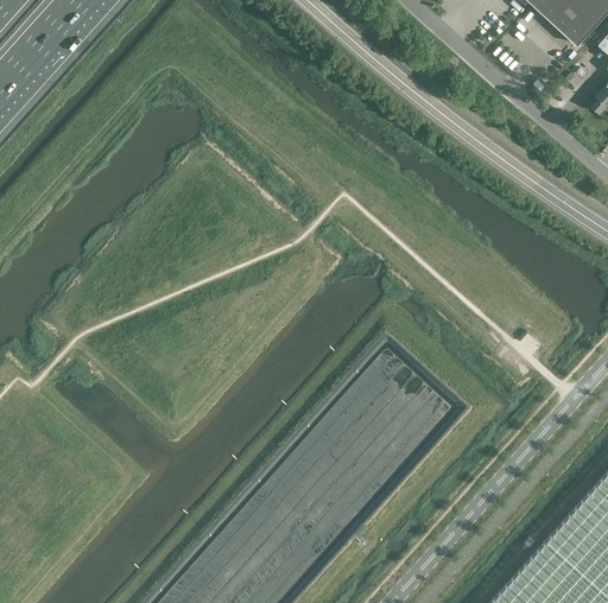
[(607,13),(607,0),(525,0),(577,48),(607,13)]
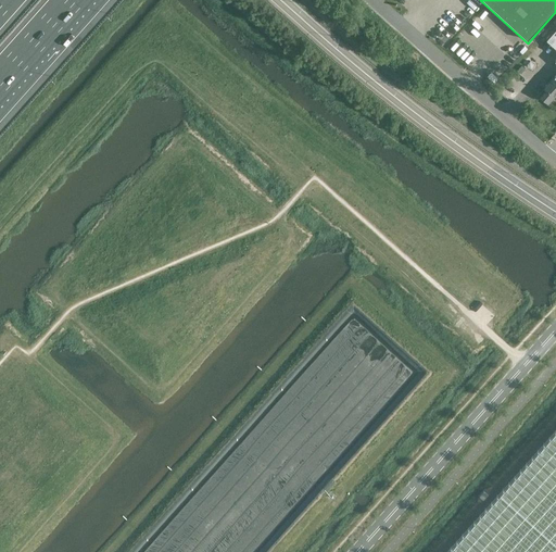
[(555,50),(555,30),(546,42),(555,50)]
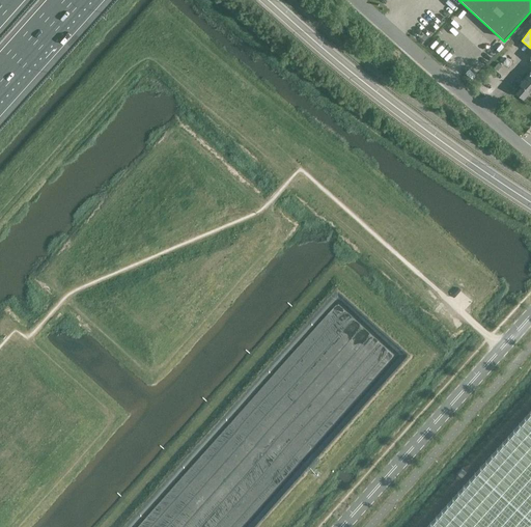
[(530,60),(530,61),(530,62),(530,75),(530,77),(529,77),(520,87),(522,88),(515,95),(524,103),(530,93),(530,60)]
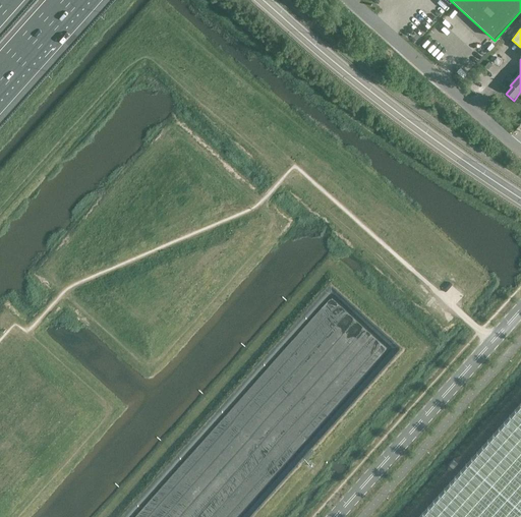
[(520,516),(520,407),(422,516),(520,516)]
